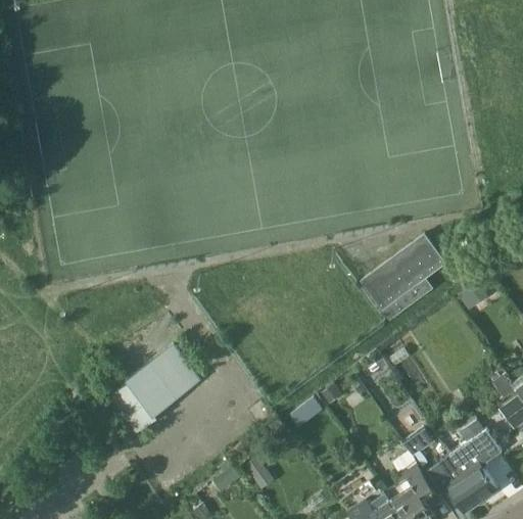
[(361,282),(389,320),(431,289),(424,279),(444,264),(424,236),(361,282)]
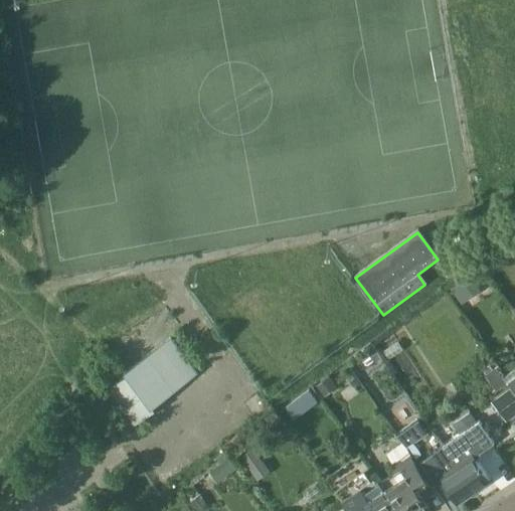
[(476,277),(453,284),(459,302),(482,295),(476,277)]
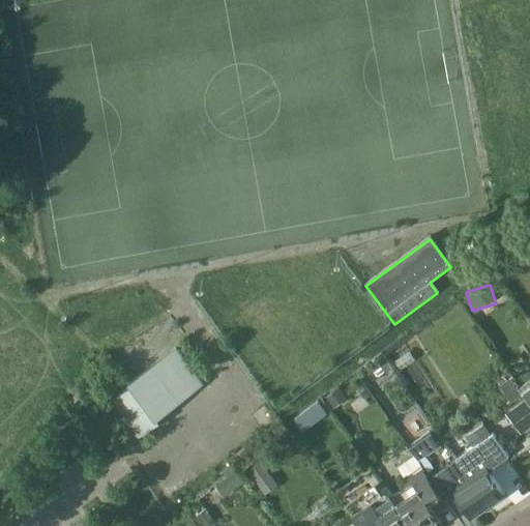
[(175,349),(128,385),(130,388),(112,403),(139,439),(151,429),(149,426),(203,386),(175,349)]
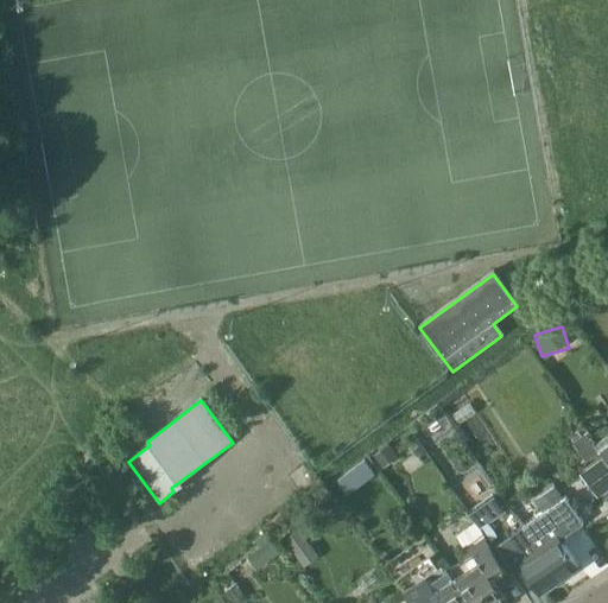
[(607,440),(606,437),(593,446),(599,454),(607,467),(607,440)]
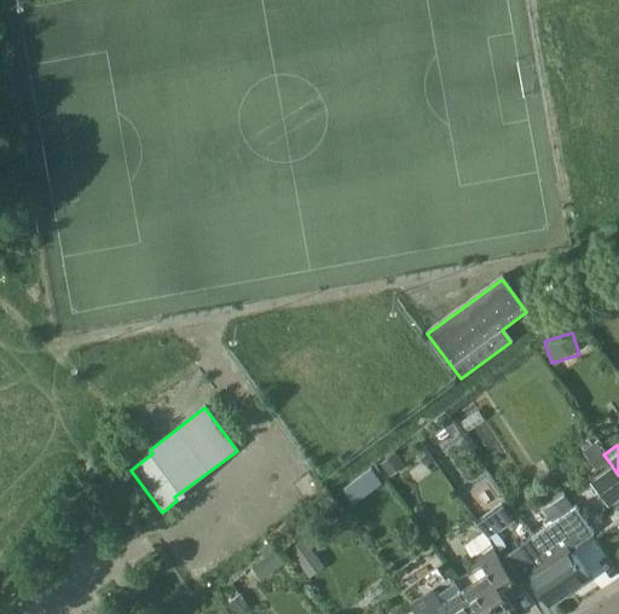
[(395,457),(381,468),(391,481),(405,470),(395,457)]
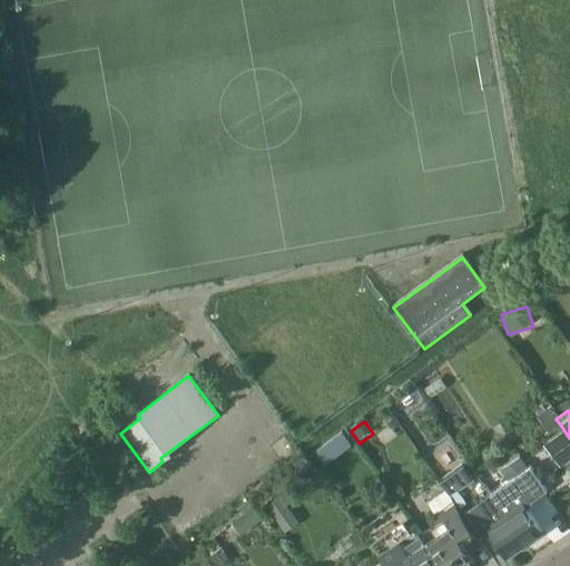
[(332,442),(341,456),(352,448),(342,435),(332,442)]
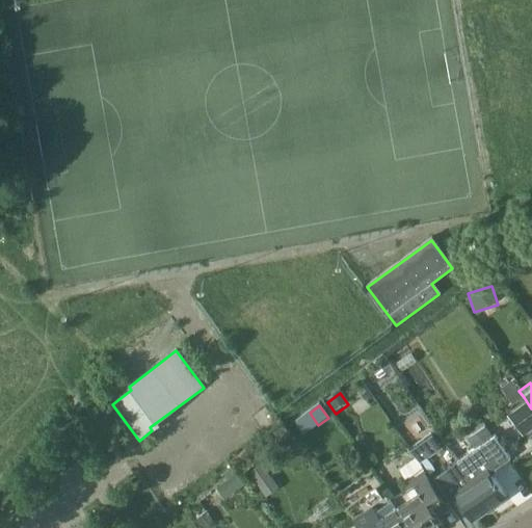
[(402,430),(409,445),(434,434),(428,420),(402,430)]
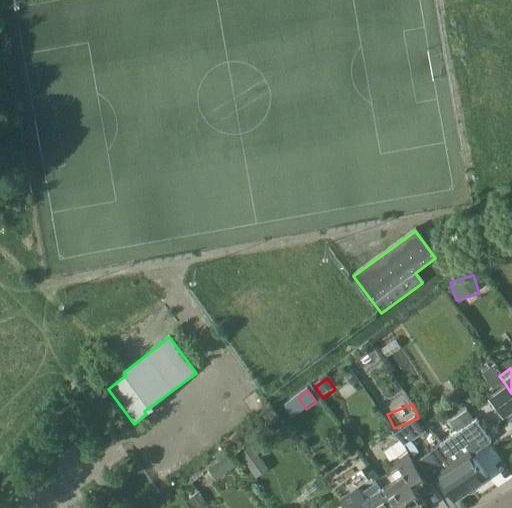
[(490,433),(503,424),(493,408),(479,417),(490,433)]
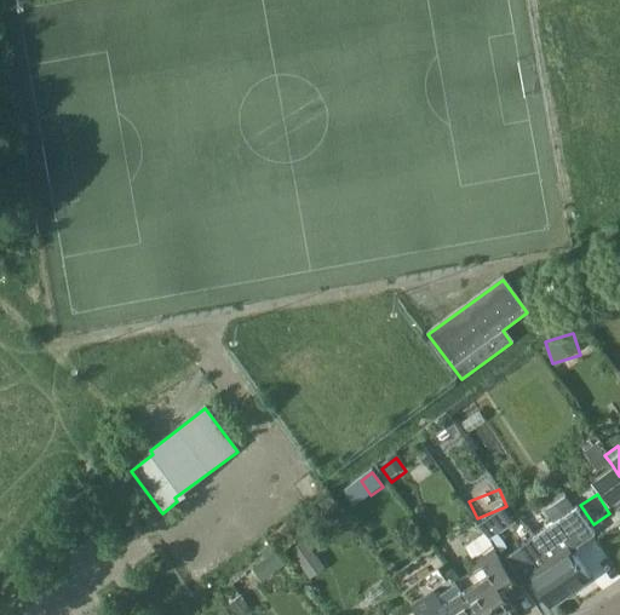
[(504,507),(478,526),(491,541),(516,524),(504,507)]
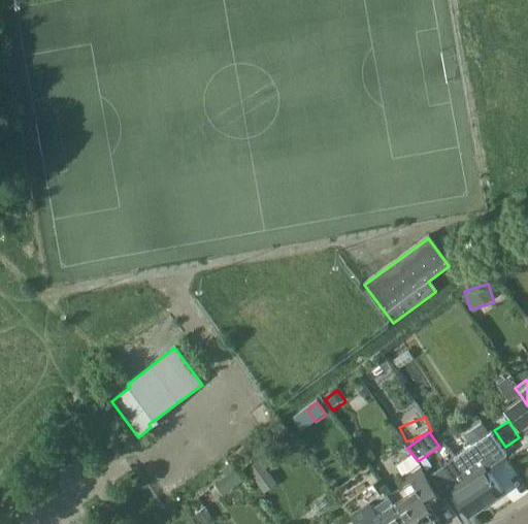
[(491,433),(453,460),(485,506),(503,494),(487,470),(506,456),(491,433)]
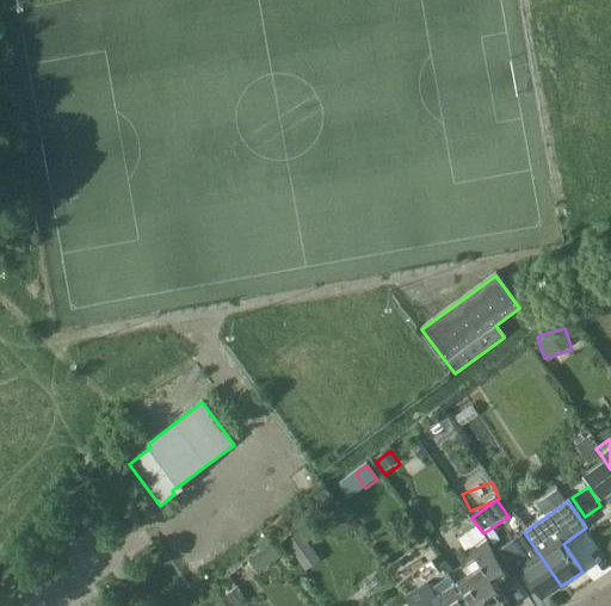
[(501,535),(497,527),(486,535),(491,542),(501,535)]
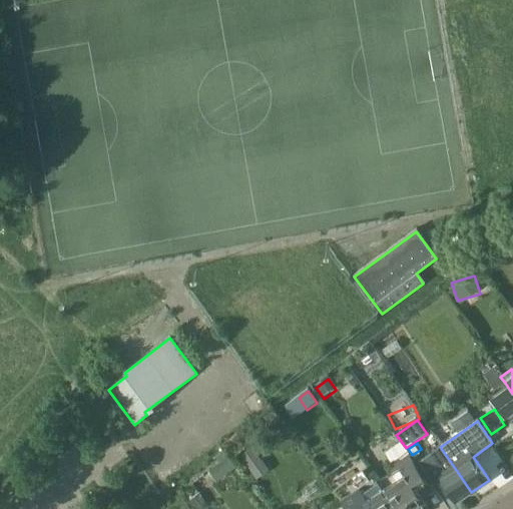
[(440,447),(419,461),(434,483),(440,479),(456,503),(471,492),(440,447)]
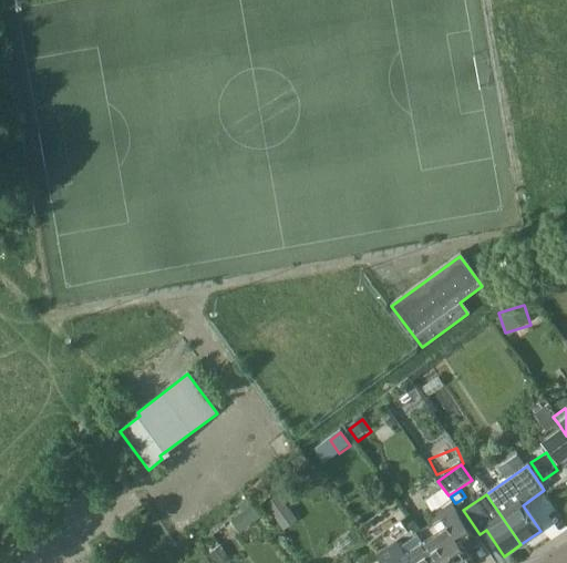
[(279,498),(266,507),(284,532),(297,523),(279,498)]
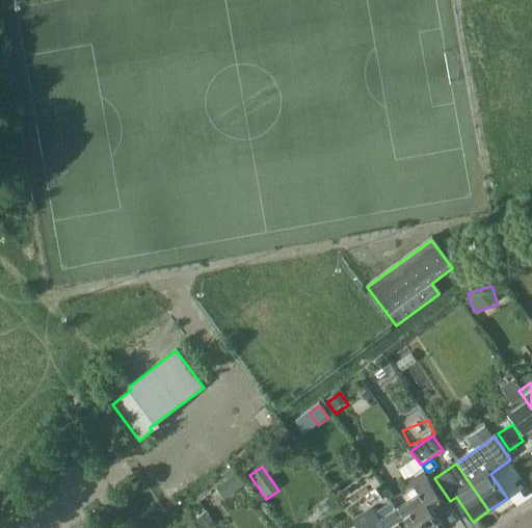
[(410,490),(393,502),(409,527),(442,527),(434,516),(446,507),(424,475),(408,485),(410,490)]
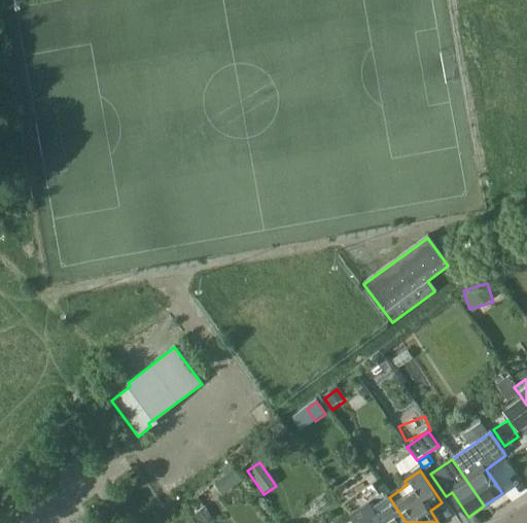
[(406,522),(389,497),(373,508),(371,504),(352,517),(356,522),(406,522)]
